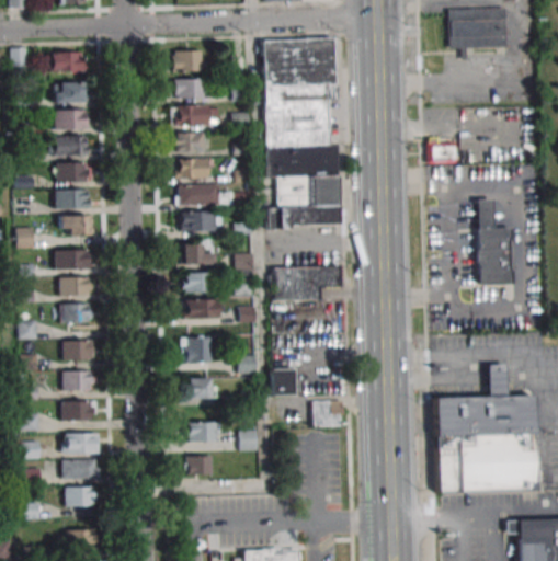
[(25,0),(9,0),(9,9),(26,9),(25,0)]
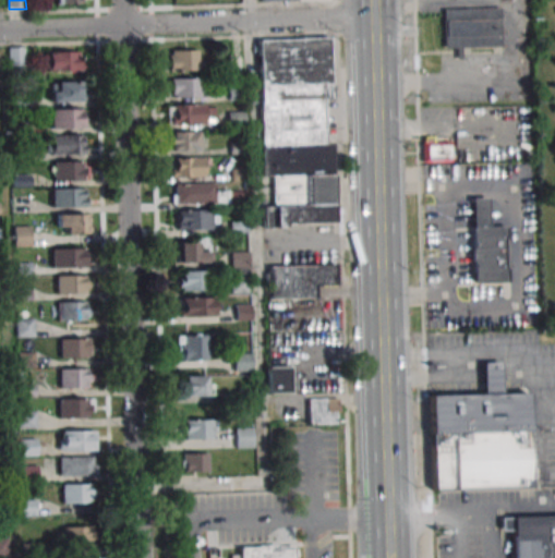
[(445,9),(446,49),(458,49),(458,60),(467,59),(467,48),(504,47),(503,8),(445,9)]
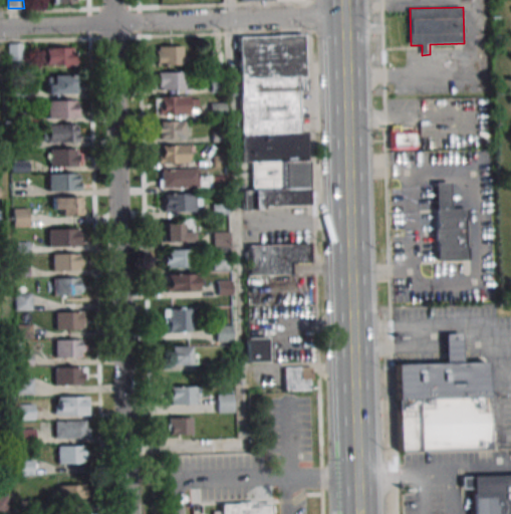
[(309,208),(308,133),(302,133),(302,92),(308,92),(307,35),(242,36),(243,162),(253,162),(254,190),(245,190),(245,208),(309,208)]
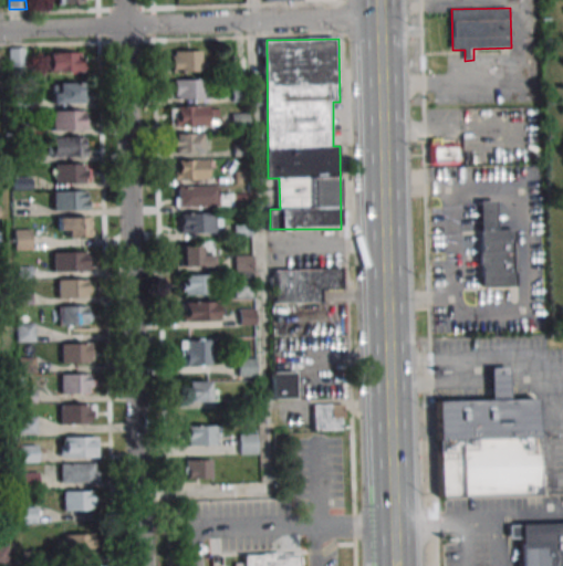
[(11,66),(27,66),(27,48),(11,48),(11,66)]
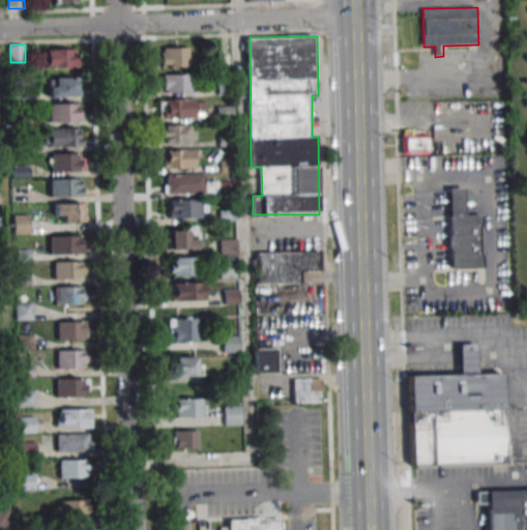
[(196,67),(196,48),(162,48),(162,67),(196,67)]
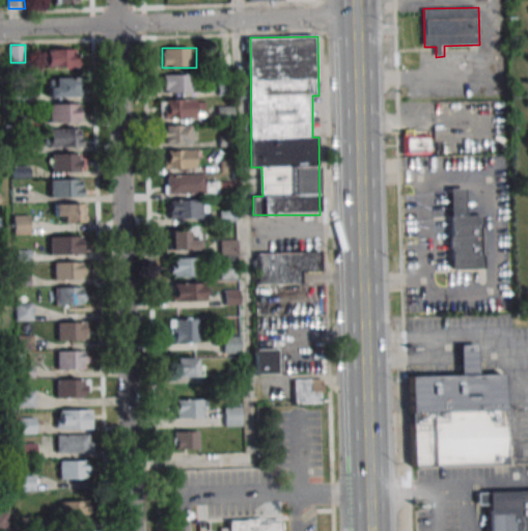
[(48,66),(79,66),(79,49),(48,49),(48,66)]
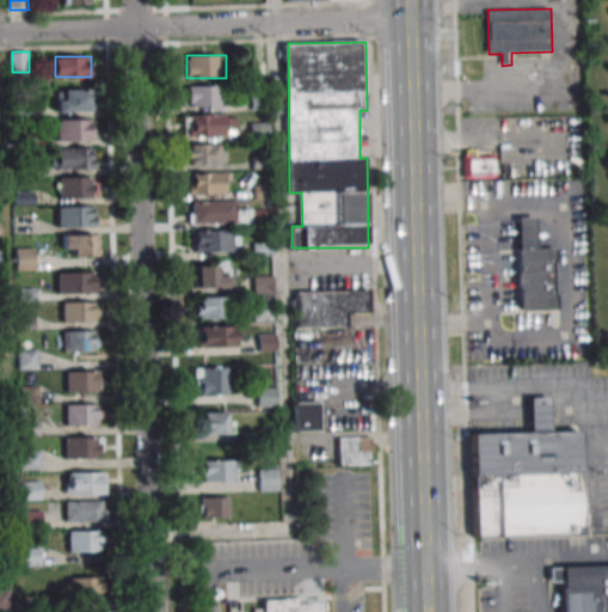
[(222,85),(189,85),(189,105),(222,105),(222,85)]
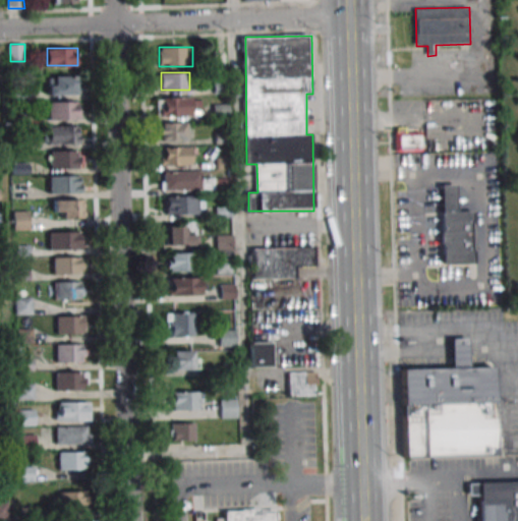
[(50,95),(79,95),(79,76),(50,76),(50,95)]
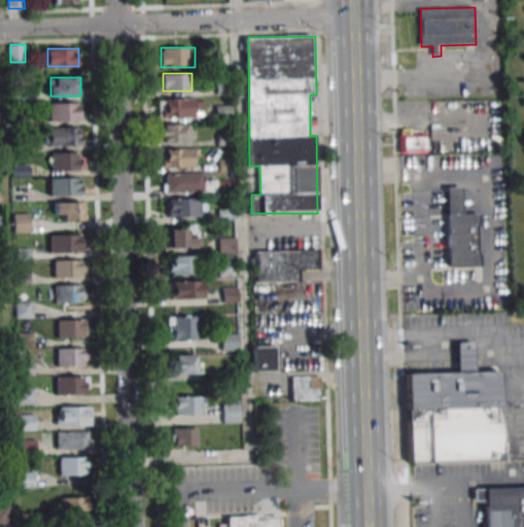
[(204,116),(204,98),(161,98),(161,116),(204,116)]
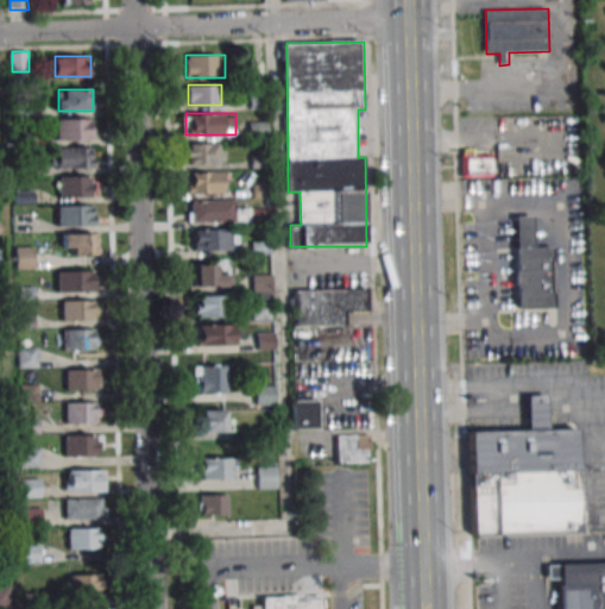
[(58,119),(58,139),(96,139),(96,119),(58,119)]
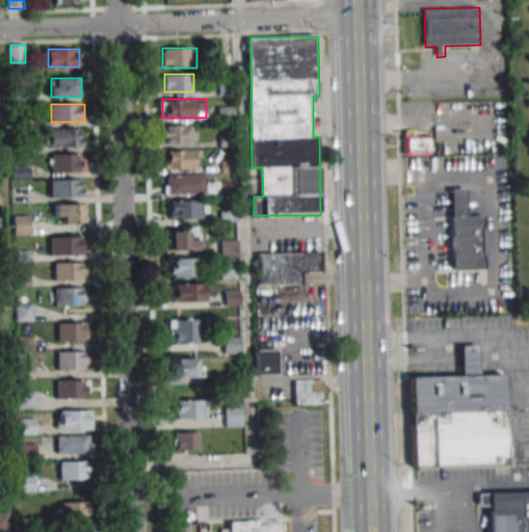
[(235,106),(220,106),(219,121),(235,122),(235,106)]
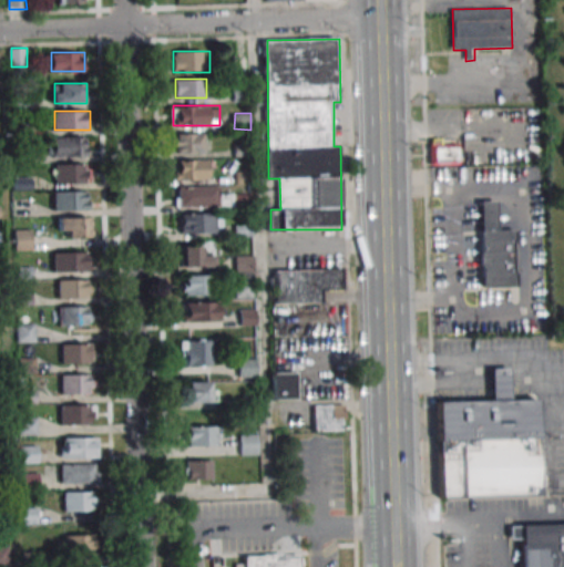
[(209,133),(175,133),(175,153),(209,153),(209,133)]
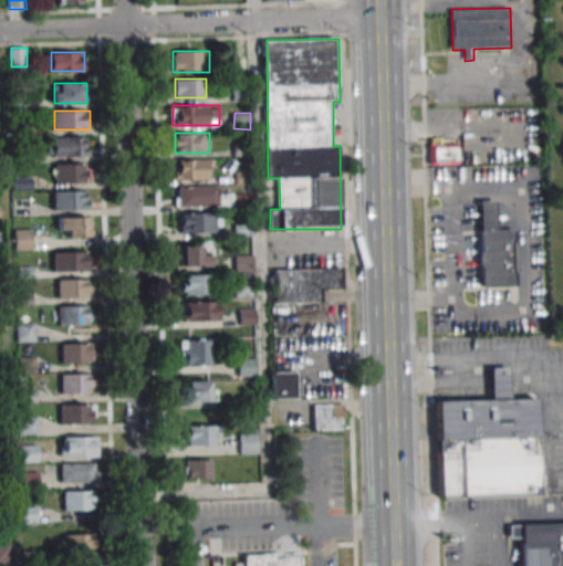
[(91,156),(91,137),(51,137),(51,156),(91,156)]
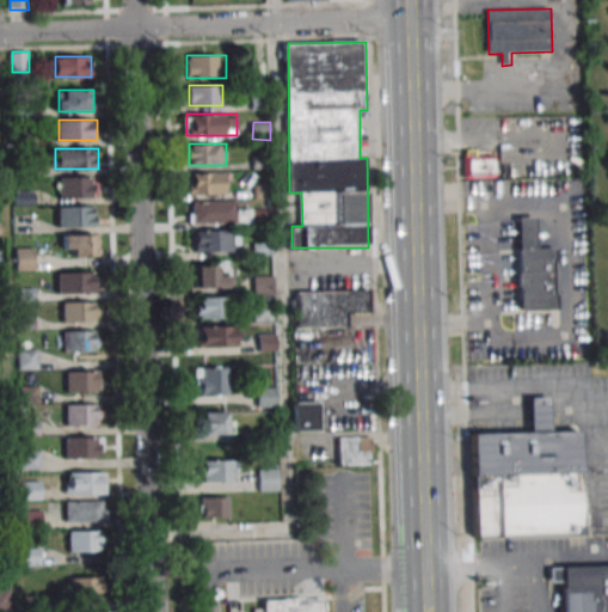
[(498,178),(498,152),(465,152),(465,178),(498,178)]
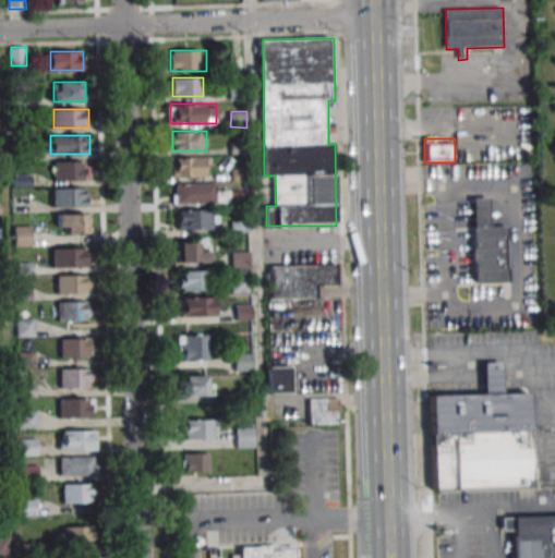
[(208,157),(175,157),(175,177),(208,177),(208,157)]
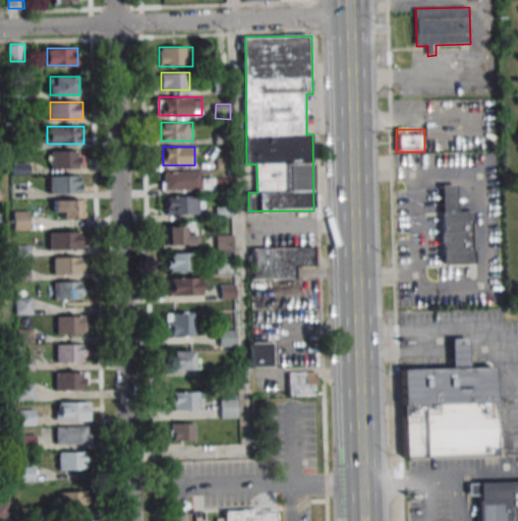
[(51,168),(83,168),(83,151),(51,151),(51,168)]
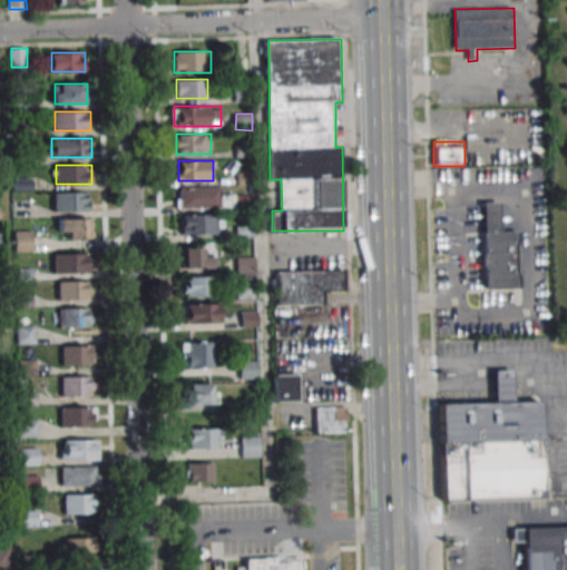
[(222,208),(222,187),(179,187),(179,208),(222,208)]
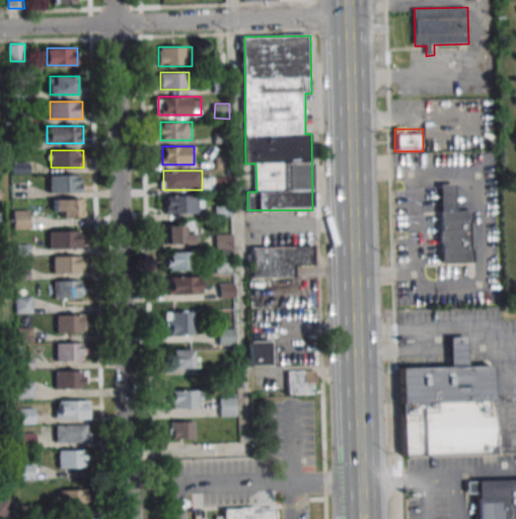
[(51,175),(51,192),(83,192),(83,175),(51,175)]
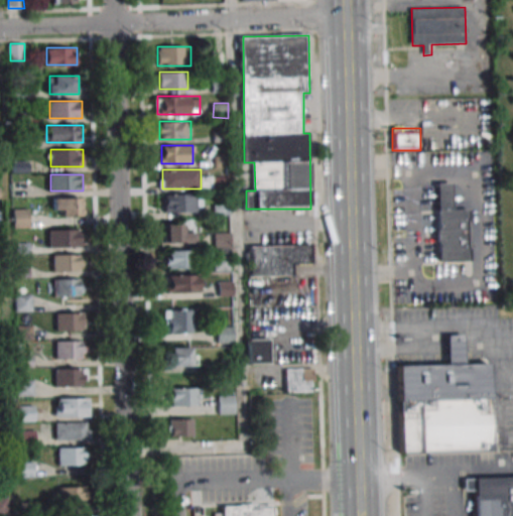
[(229,187),(229,177),(204,177),(204,187),(229,187)]
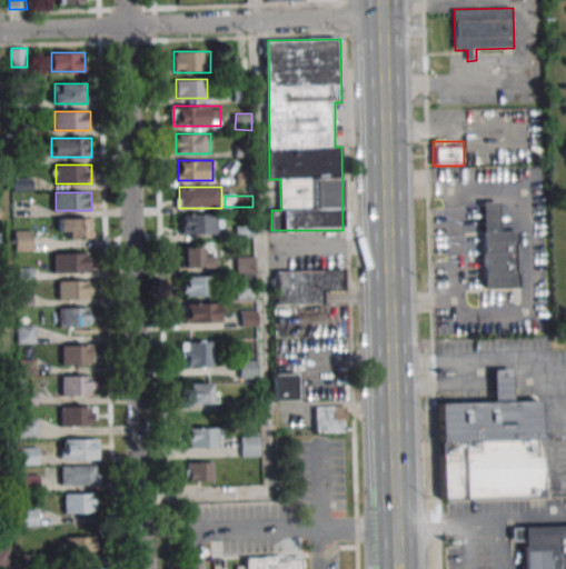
[(519,288),(519,230),(500,230),(502,201),(485,201),(484,288),(519,288)]
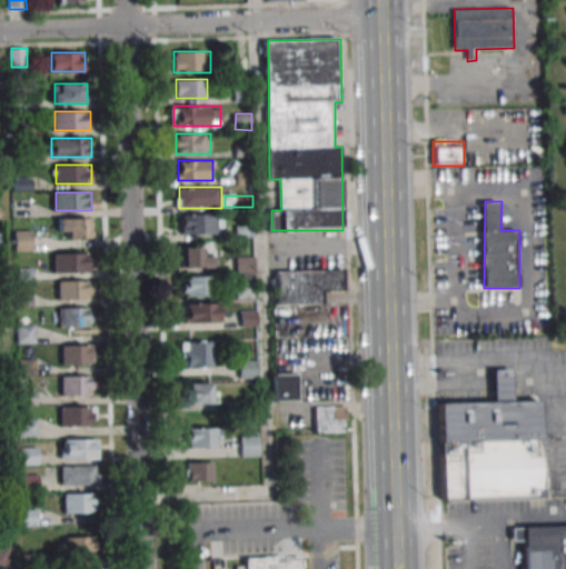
[(182,233),(222,233),(222,215),(182,215),(182,233)]
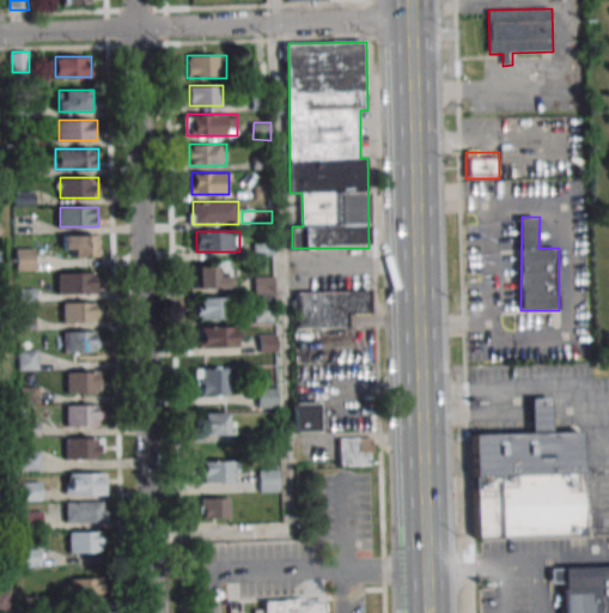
[(101,256),(101,235),(65,235),(65,256),(101,256)]
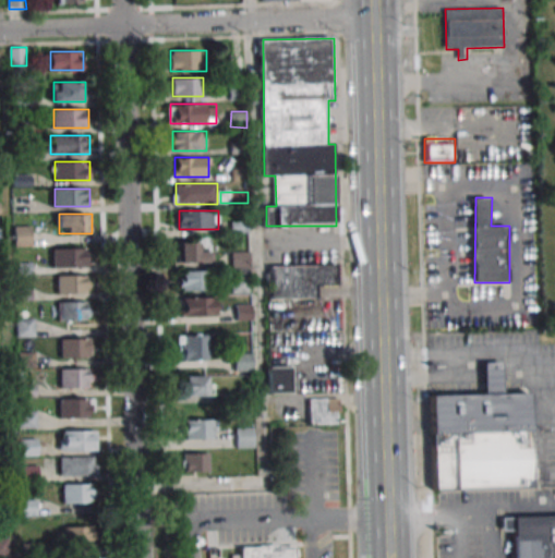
[(33,226),(16,226),(16,246),(33,246),(33,226)]
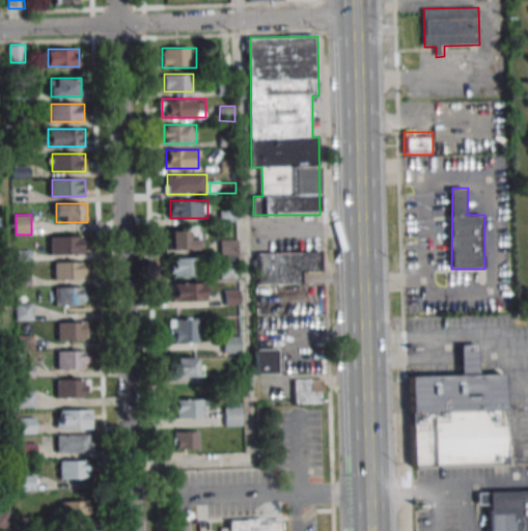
[(192,240),(192,230),(172,230),(172,249),(204,249),(204,240),(192,240)]
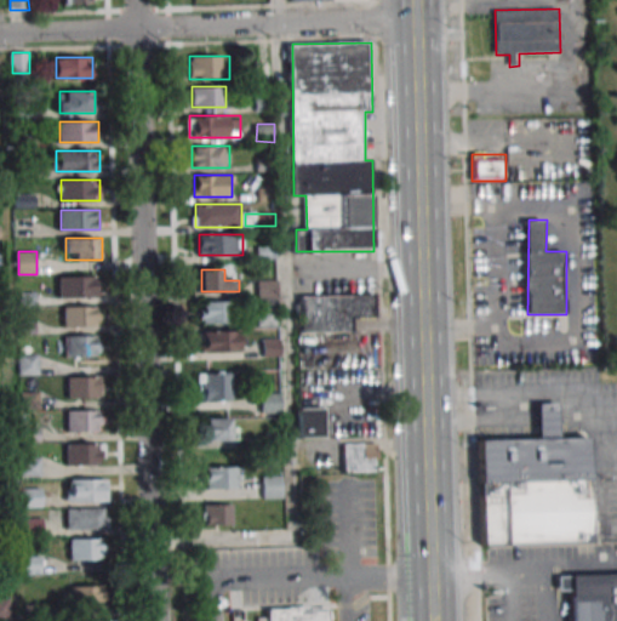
[(60,277),(60,297),(102,297),(102,277),(60,277)]
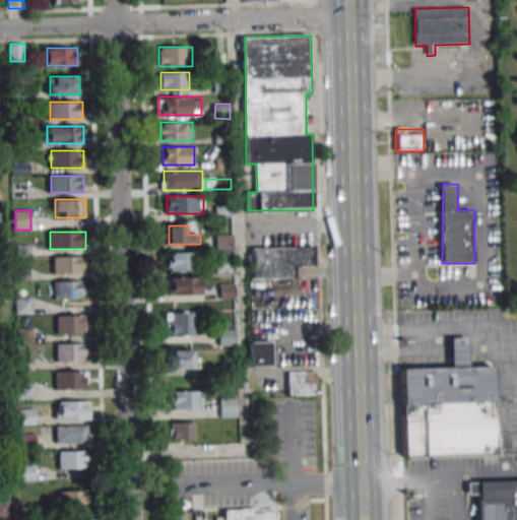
[(217,235),(217,249),(234,249),(234,235),(217,235)]
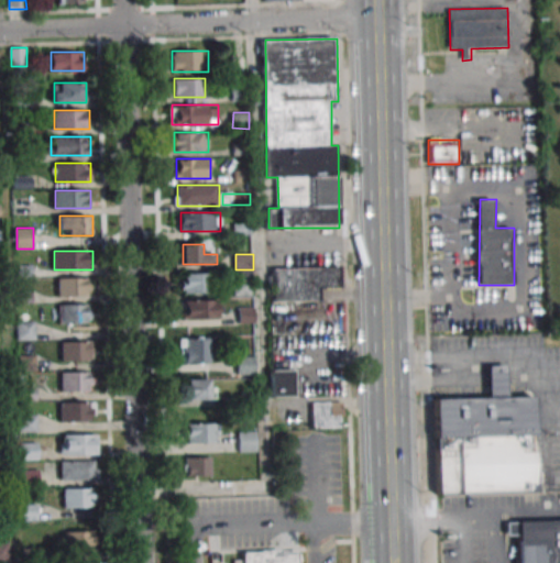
[(318,301),(318,288),(341,288),(341,267),(274,268),(274,301),(318,301)]
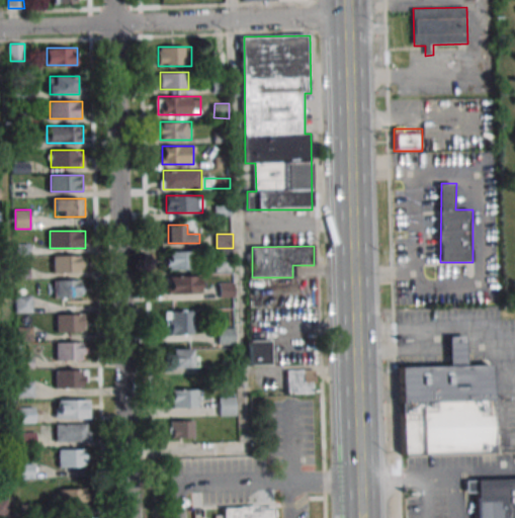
[(168,252),(168,269),(196,269),(196,252),(168,252)]
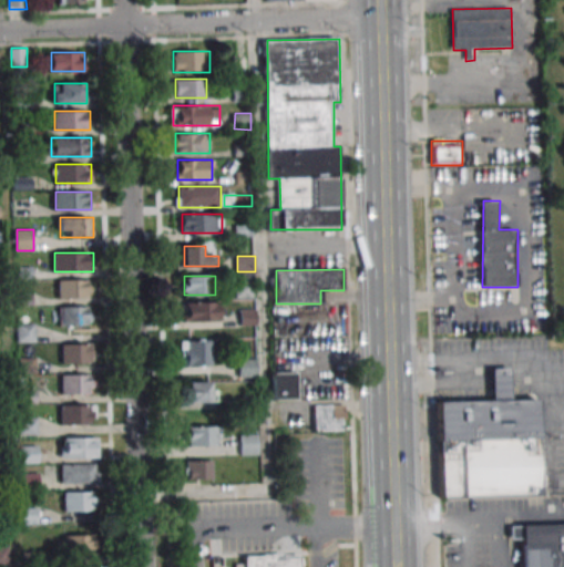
[(60,299),(93,299),(93,280),(60,280),(60,299)]
